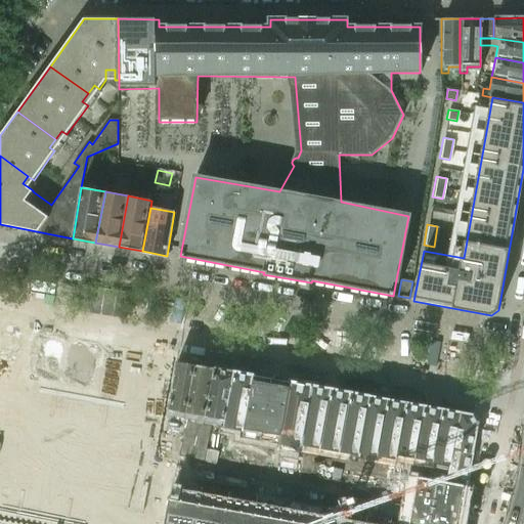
[(0,330),(0,517),(40,523),(162,523),(173,465),(158,462),(175,360),(0,330)]
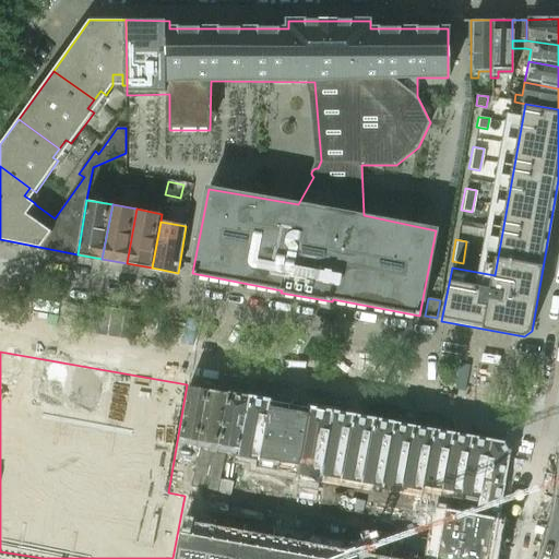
[(226,392),(187,385),(177,438),(217,445),(226,392)]
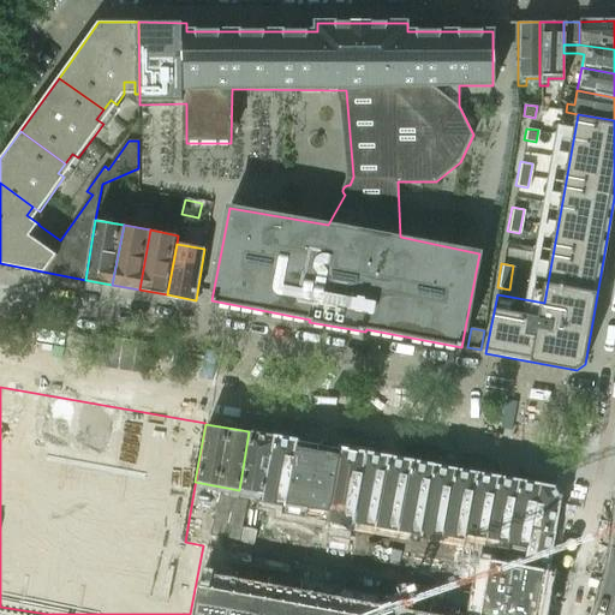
[(273,436),(249,431),(239,490),(254,493),(252,500),(261,502),(262,495),(273,436)]
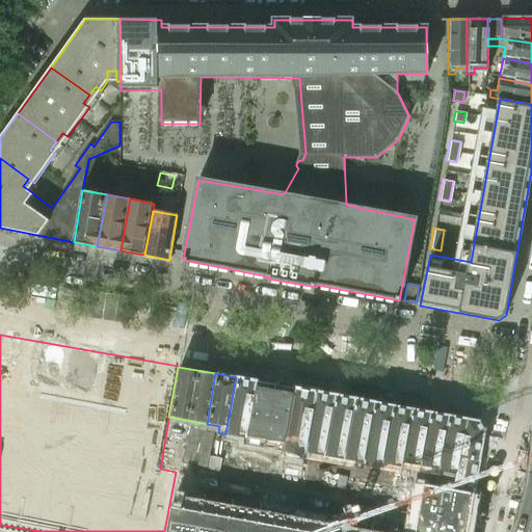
[(258,380),(236,377),(227,428),(238,429),(238,433),(247,435),(258,380)]
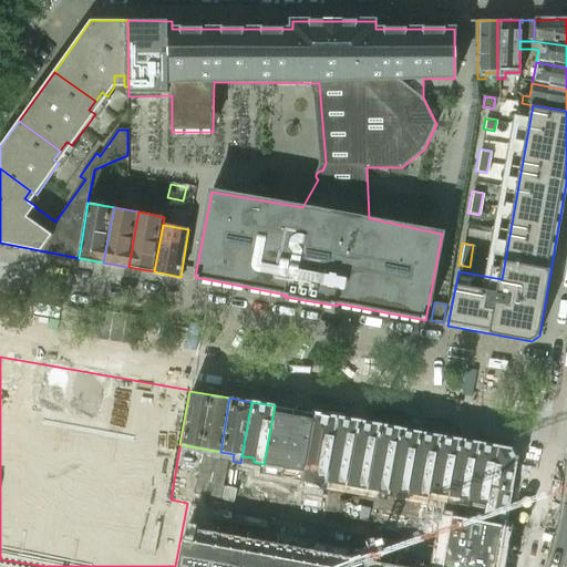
[(295,410),(275,405),(264,464),(265,464),(284,467),(295,410)]
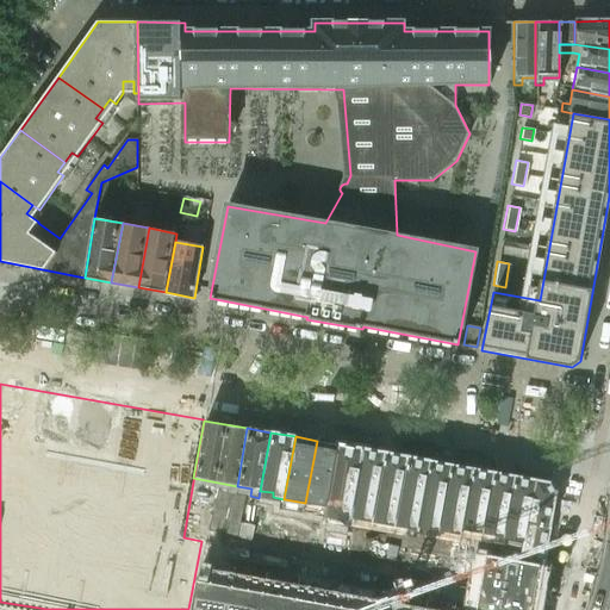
[(317,441),(305,503),(304,509),(327,514),(340,444),(317,441)]
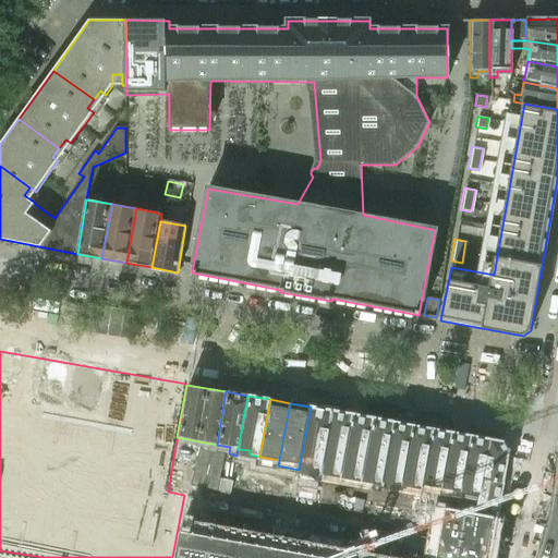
[(332,411),(311,407),(299,470),(311,472),(311,475),(320,476),(322,466),(332,411)]
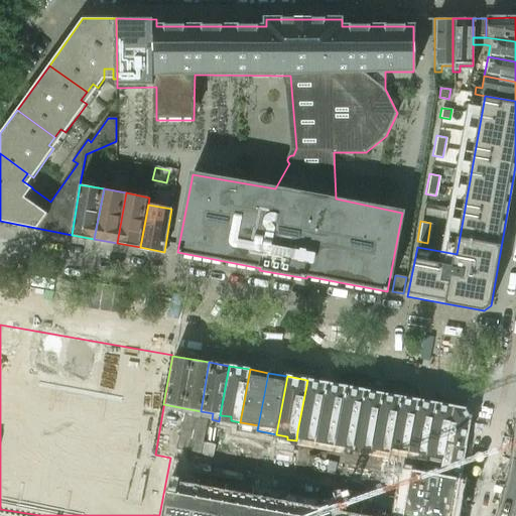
[(325,383),(307,380),(297,431),(315,435),(325,383)]
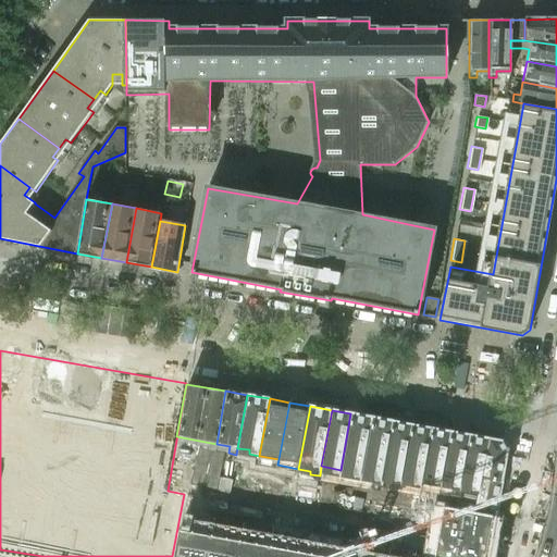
[(369,417),(350,413),(341,470),(359,473),(369,417)]
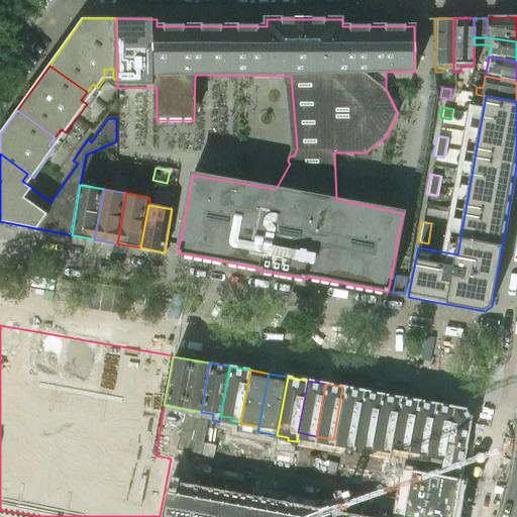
[(353,442),(353,439),(363,391),(342,387),(333,439),(353,442)]
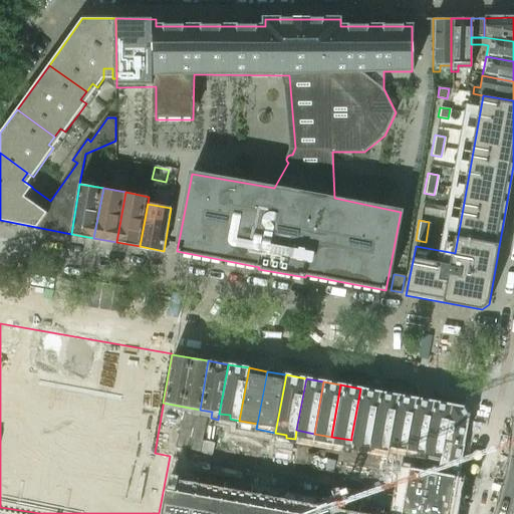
[(370,441),(378,392),(360,389),(351,437),(351,440),(349,453),(359,455),(359,459),(366,461),(370,441)]
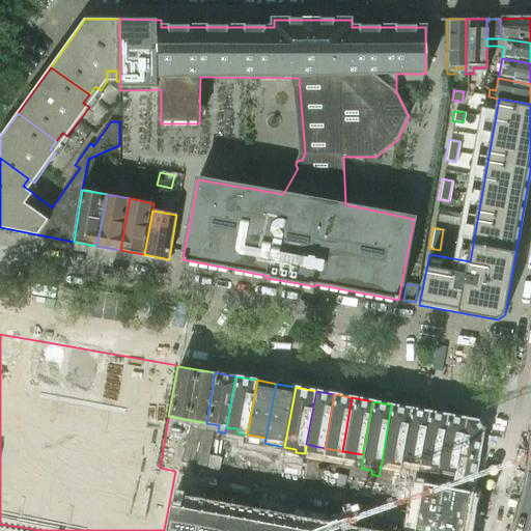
[(410,408),(391,404),(383,455),(391,456),(390,463),(399,465),(401,456),(410,408)]
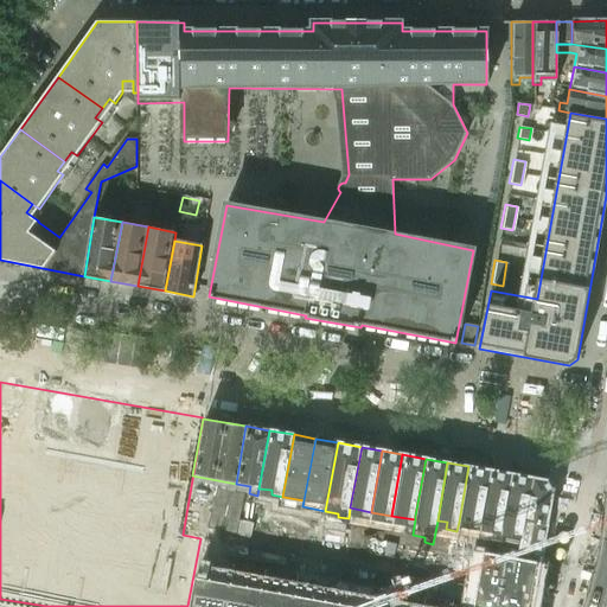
[(490,471),(468,466),(459,522),(471,524),(468,532),(478,534),(480,526),(490,471)]
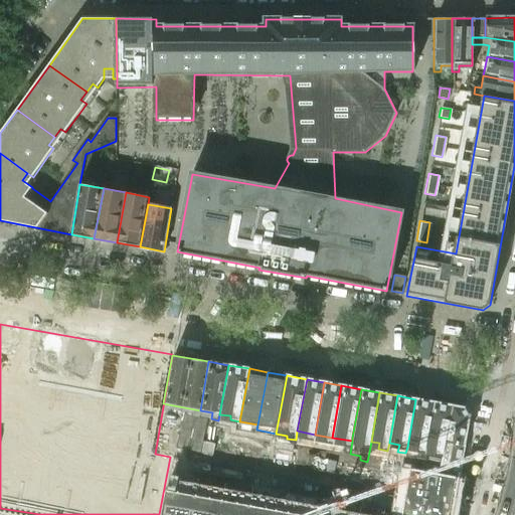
[(433,402),(415,399),(407,447),(416,448),(415,455),(423,456),(424,450),(433,402)]
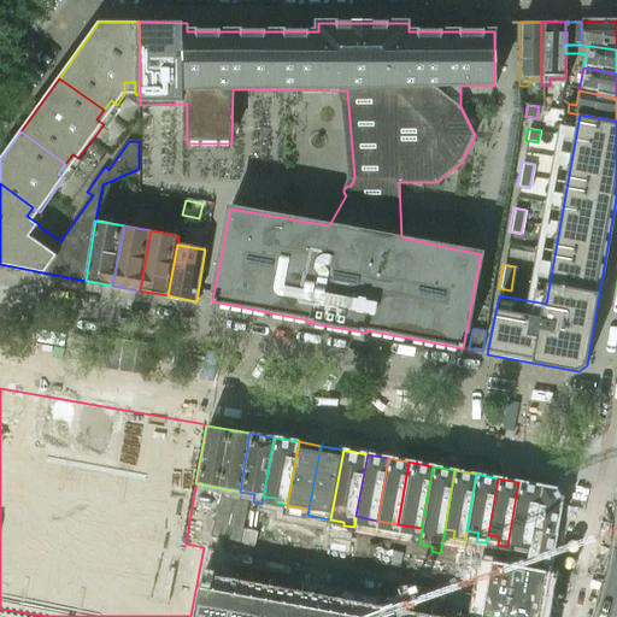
[(540,486),(518,482),(509,539),(522,541),(521,548),(529,550),(540,486)]
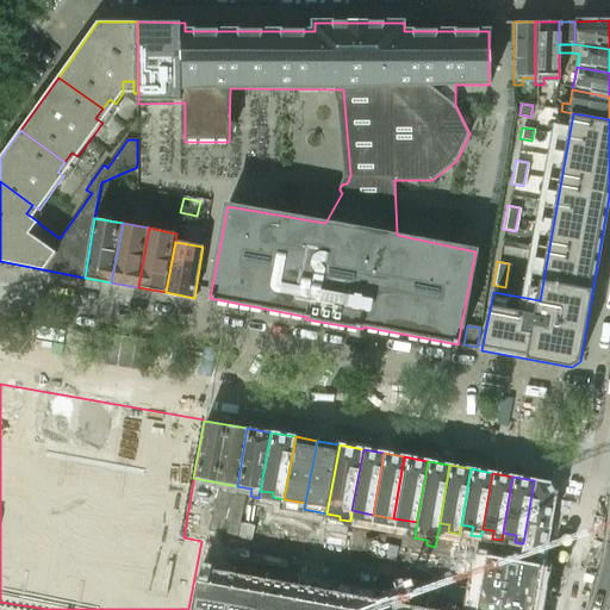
[(534,480),(523,543),(520,560),(543,565),(556,491),(551,483),(534,480)]
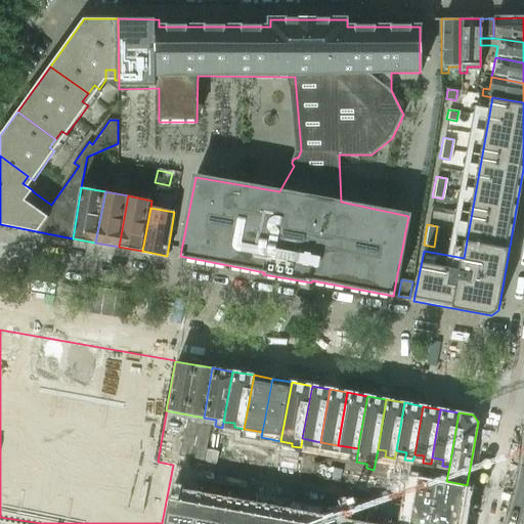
[(173,475),(170,486),(178,488),(180,476),(173,475)]
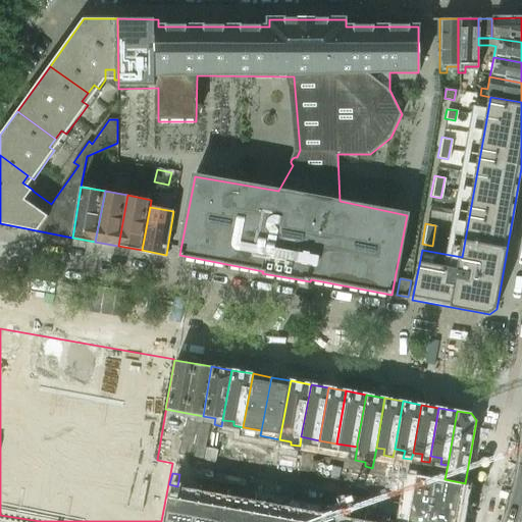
[(179,474),(177,486),(186,487),(188,475),(179,474)]
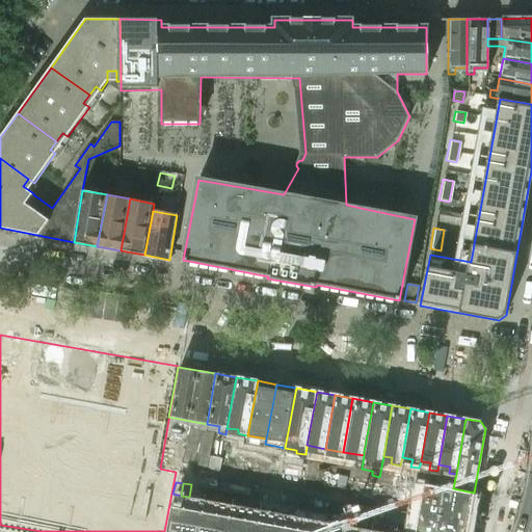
[(191,484),(189,497),(196,498),(198,486),(191,484)]
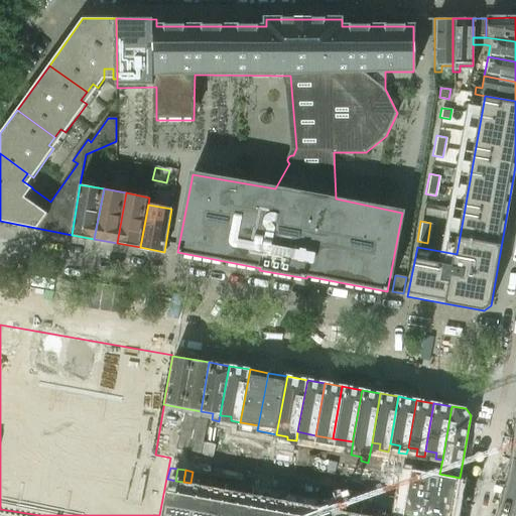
[(192,472),(190,483),(198,485),(201,473),(192,472)]
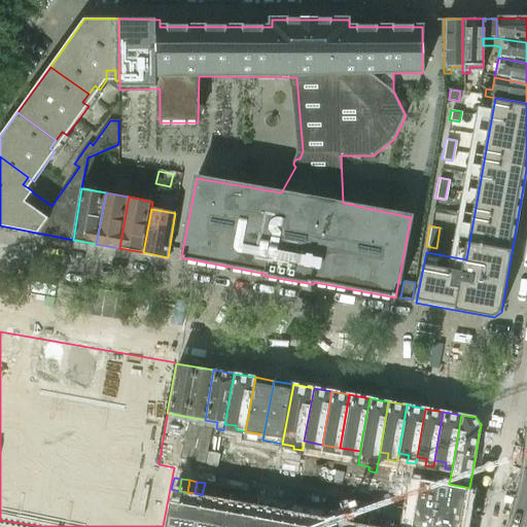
[(205,483),(202,495),(210,496),(212,484),(205,483)]
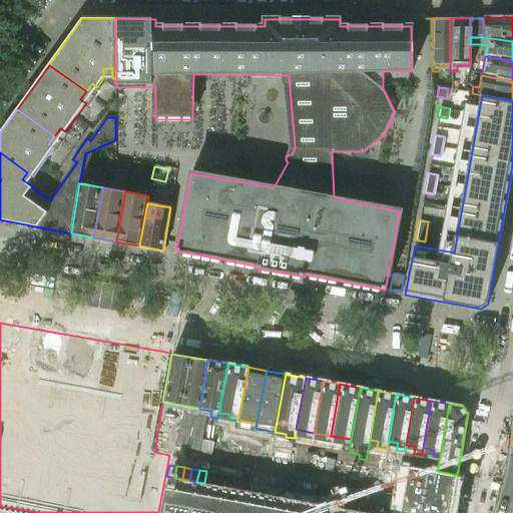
[(206,471),(204,483),(211,484),(213,473),(206,471)]
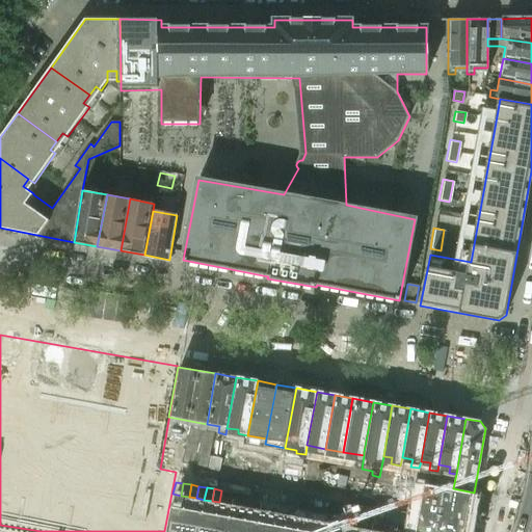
[(396,488),(394,501),(402,502),(404,489),(396,488)]
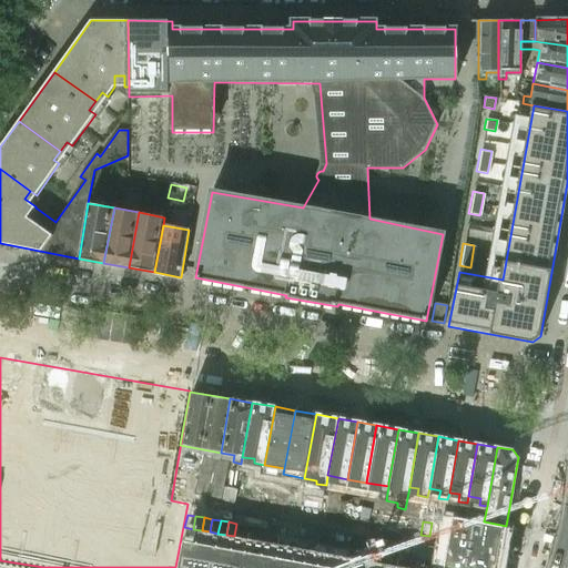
[(236,524),(234,536),(243,538),(245,525),(236,524)]
